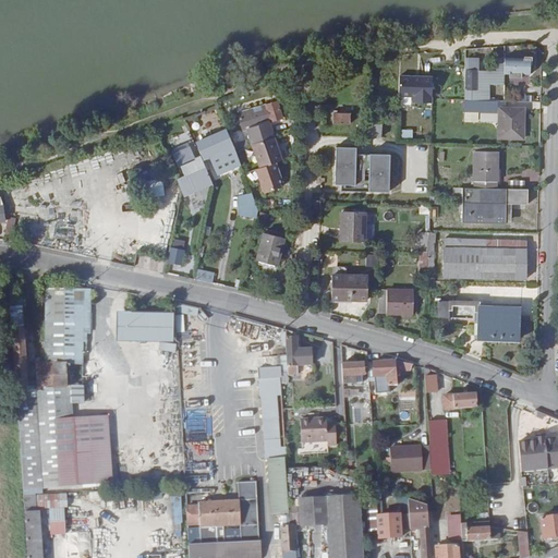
[(530,58),(504,58),(504,60),(504,74),(530,74),(530,58)]
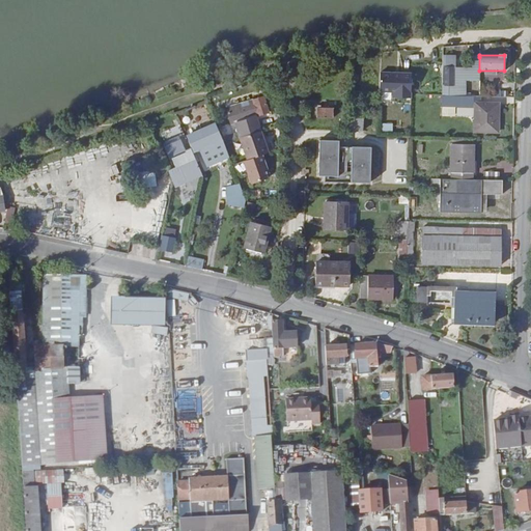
[(452,58),(442,57),(442,64),(442,67),(445,67),(444,85),(442,85),(442,96),(464,96),(464,85),(463,85),(463,79),(453,79),(453,67),(452,67),(452,58)]
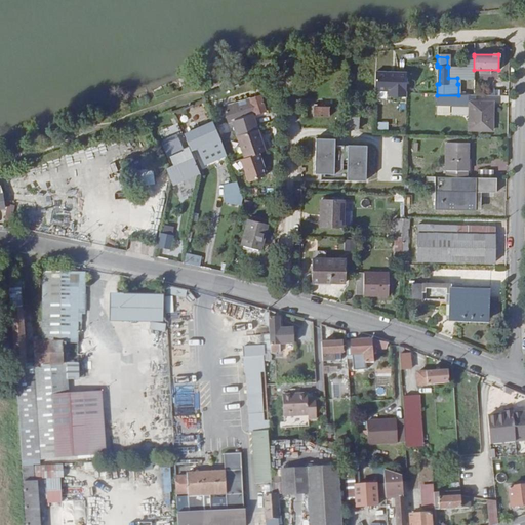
[(375,90),(389,90),(389,96),(408,97),(408,71),(375,70),(375,90)]
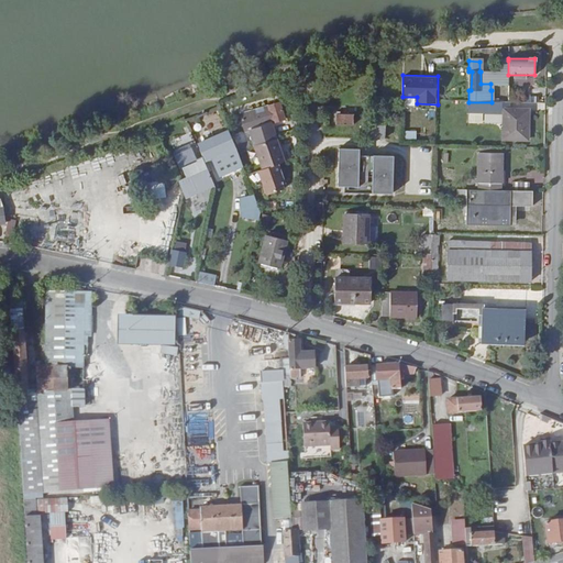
[(507,103),(530,103),(530,95),(522,96),(515,89),(515,86),(508,86),(507,103)]
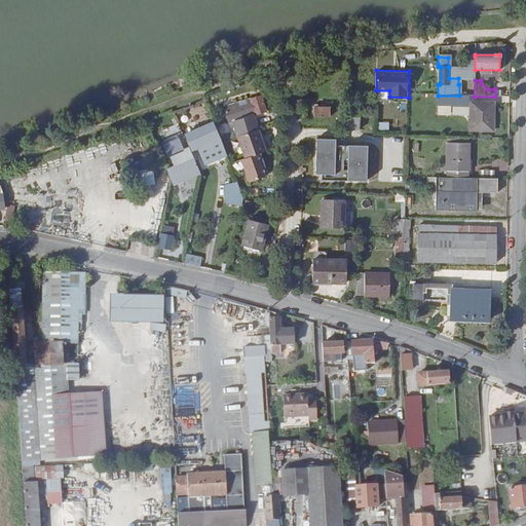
[(438,96),(437,105),(453,105),(465,106),(465,104),(466,96),(459,96),(438,96)]
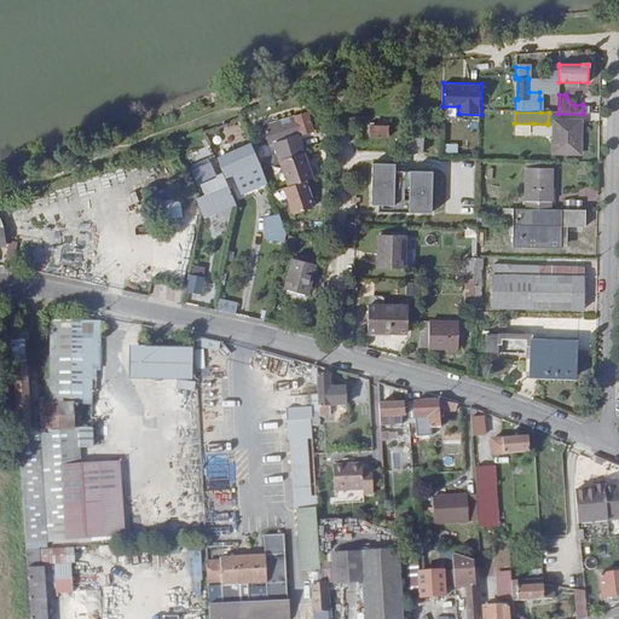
[(270,144),(253,149),(260,166),(276,161),(271,144),(299,137),(313,133),(308,114),(295,117),(296,123),(279,128),(278,122),(264,126),(270,144)]
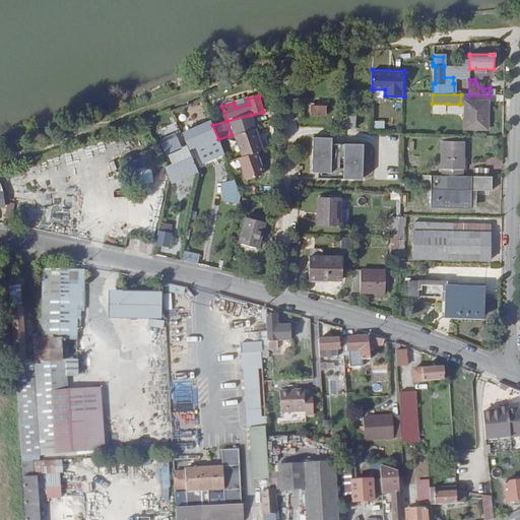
[(311,105),(327,104),(327,95),(311,95),(311,105)]
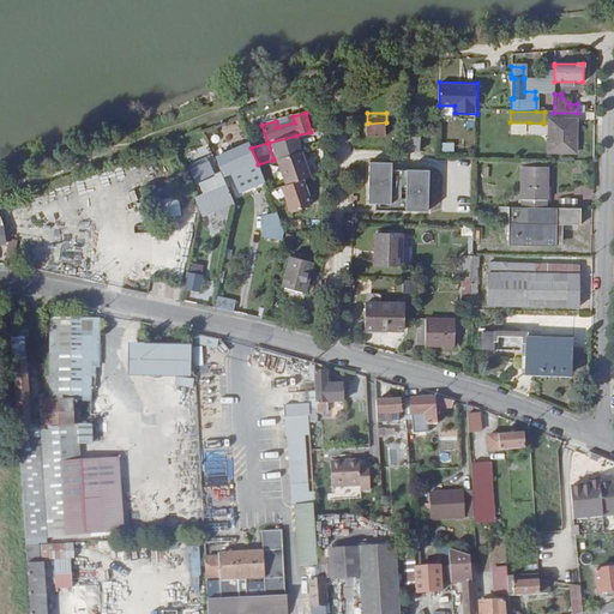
[(293,116),(276,121),(277,127),(294,122),(293,116)]
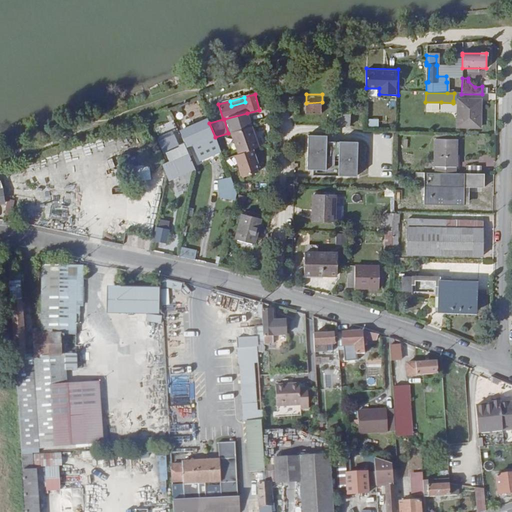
[(457,101),(457,112),(457,127),(480,127),(480,100),(457,100),(457,101)]
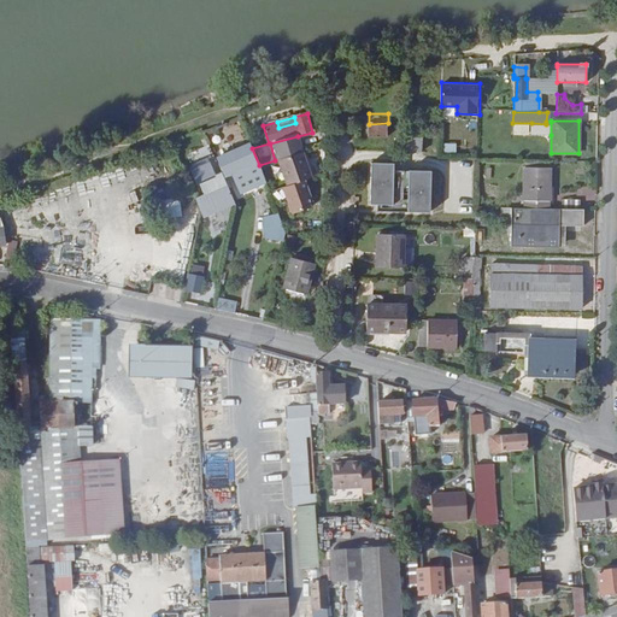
[(546,124),(532,123),(532,135),(551,135),(551,122),(546,122),(546,124)]
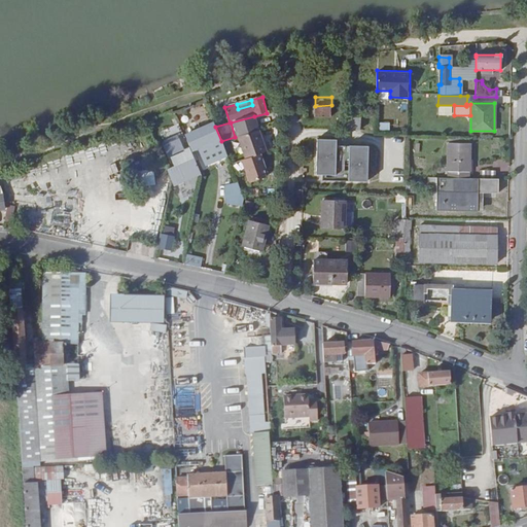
[(331,108),(314,107),(314,116),(330,116),(331,108)]
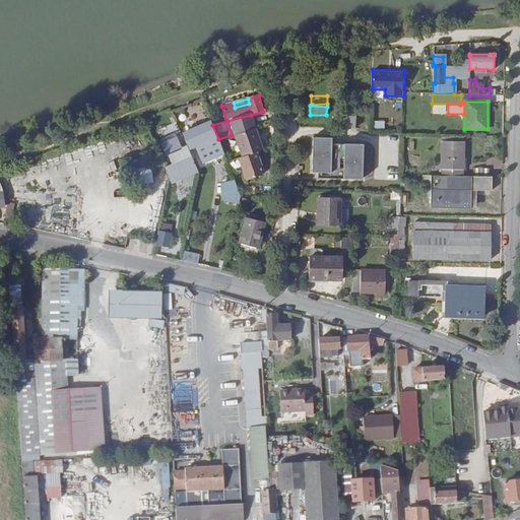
[(251,115),(230,121),(234,135),(255,129),(251,115)]
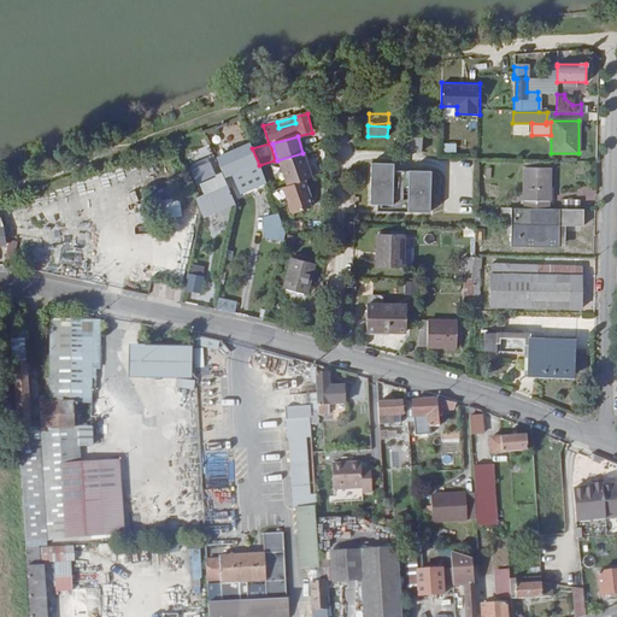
[(404,137),(404,151),(403,158),(435,158),(436,139),(422,139),(422,137),(404,137)]
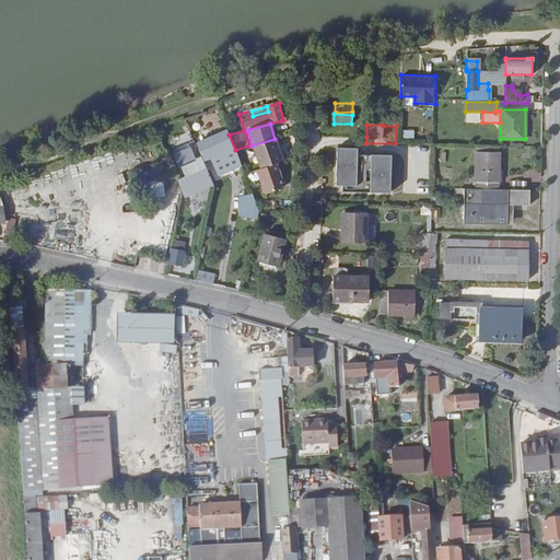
[(201,136),(203,141),(213,137),(211,131),(201,136)]
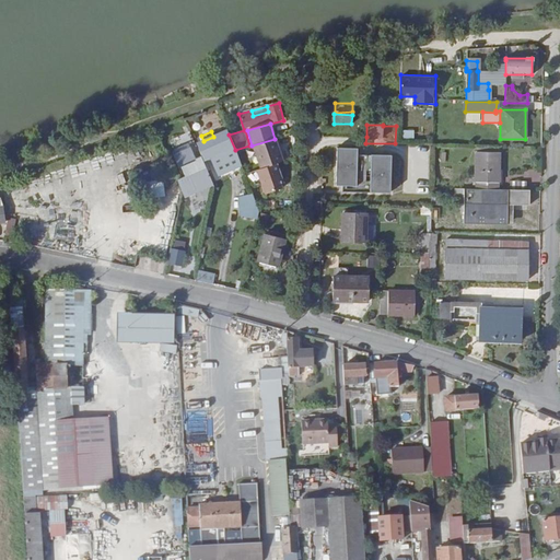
[(213,137),(203,141),(210,158),(221,152),(223,158),(233,153),(226,139),(229,138),(225,131),(213,137)]
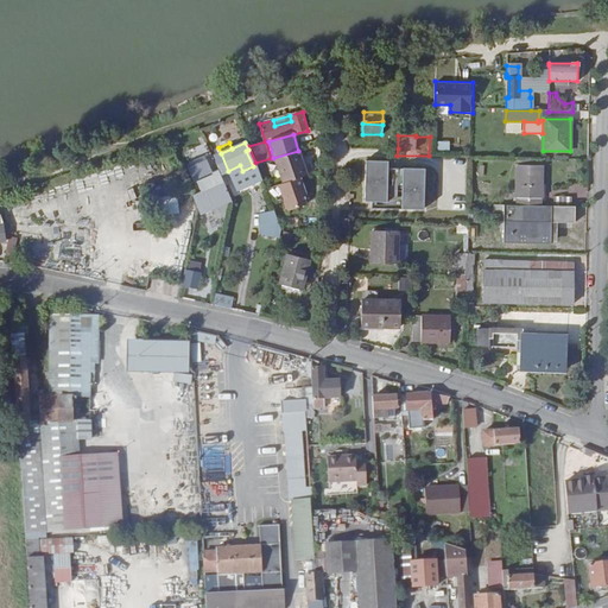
[(305,176),(298,151),(273,158),(280,183),(297,178),(305,176)]
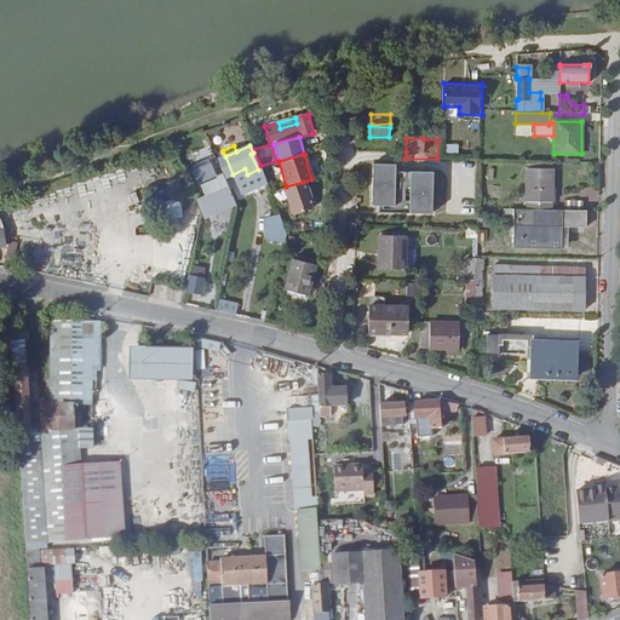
[(199,185),(193,188),(205,219),(237,206),(224,174),(218,177),(212,162),(202,167),(193,171),(199,185)]
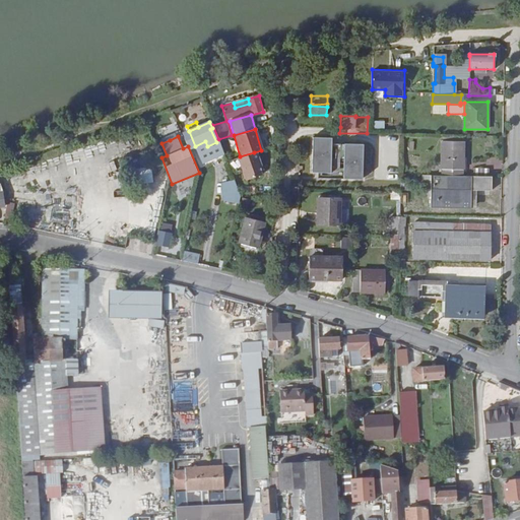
[(332,137),(313,137),(313,172),(331,172),(332,142),(332,137)]
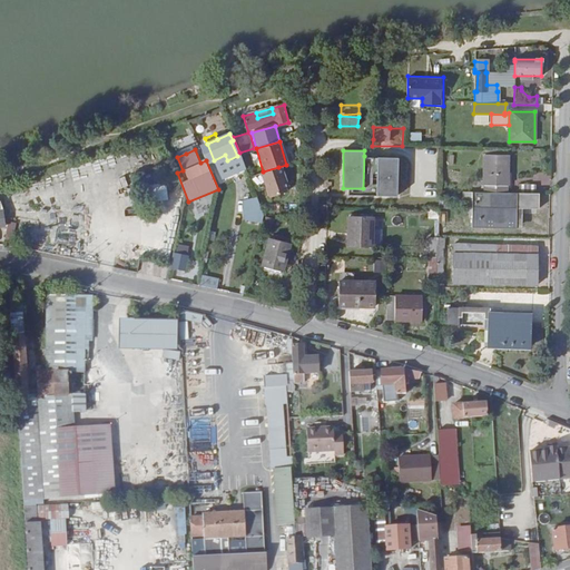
[(484,155),(484,192),(505,193),(507,155),(484,155)]
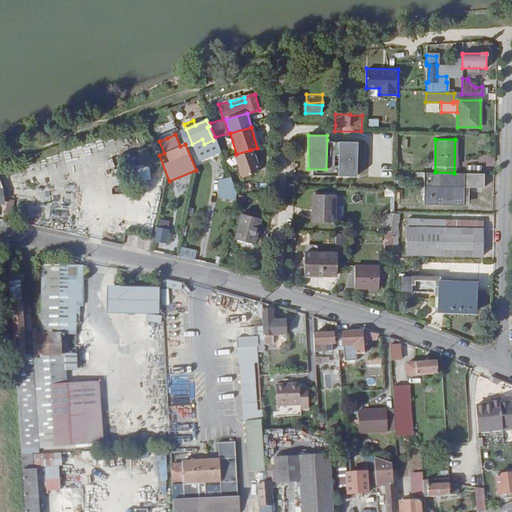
[(339,140),(327,140),(326,169),(339,169),(339,140)]
